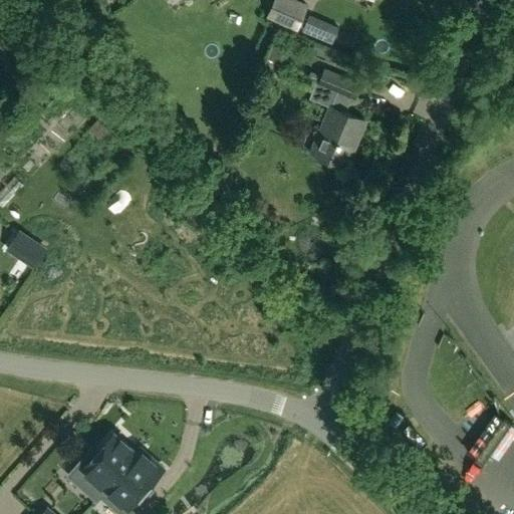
[(306,7),(307,6),(293,0),(274,0),(268,15),(283,21),(297,28),(306,7)]
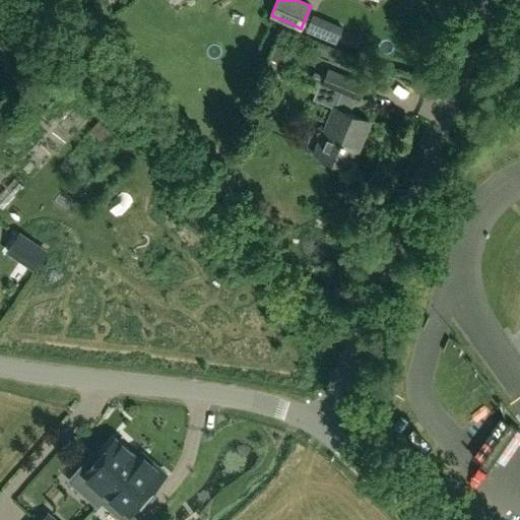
[(313,15),(306,31),(336,44),(343,27),(313,15)]
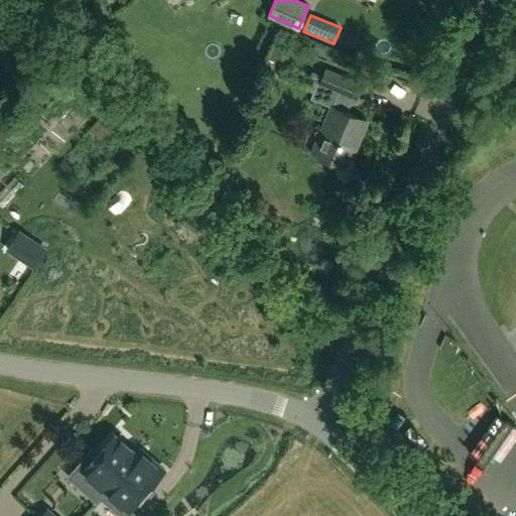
[(270,59),(285,66),(290,52),(276,46),(270,59)]
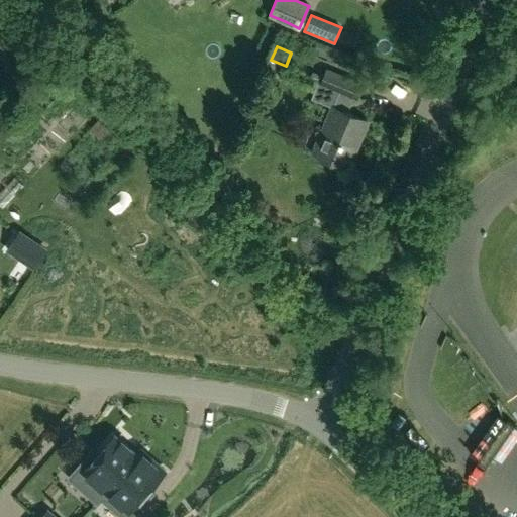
[(356,152),(369,121),(347,112),(353,99),(357,101),(365,83),(326,68),(319,85),(339,93),(333,107),(330,105),(310,153),(346,169),(353,151),(356,152)]
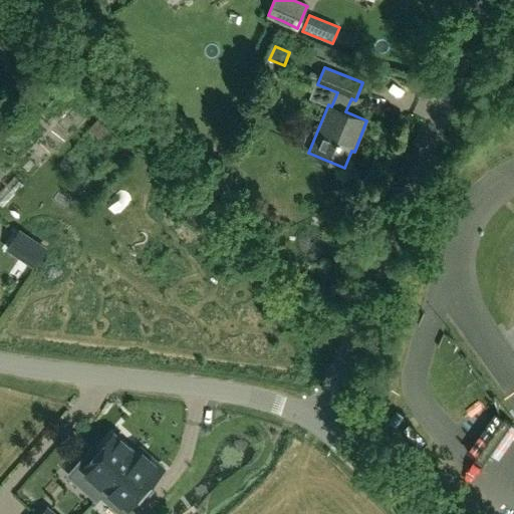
[(98,139),(107,130),(97,119),(88,130),(98,139)]
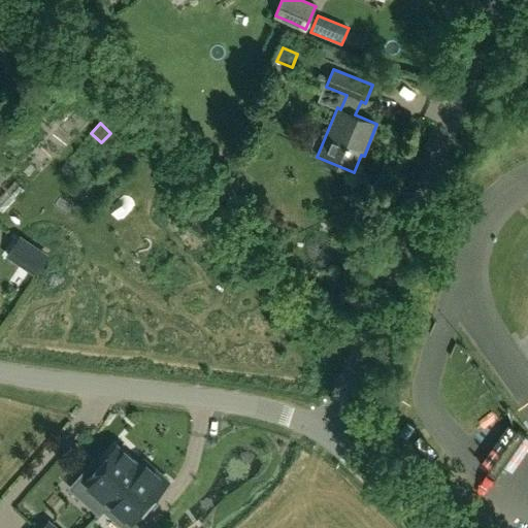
[(0,145),(10,136),(0,125),(0,145)]
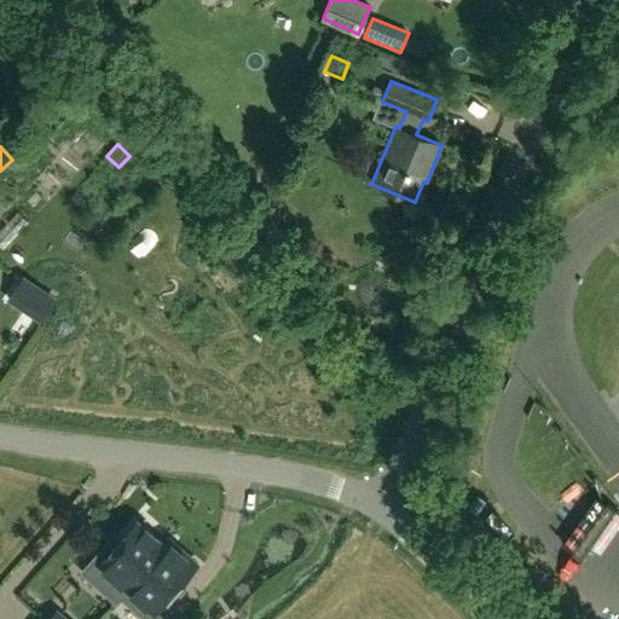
[(24,272),(18,283),(47,299),(53,288),(24,272)]
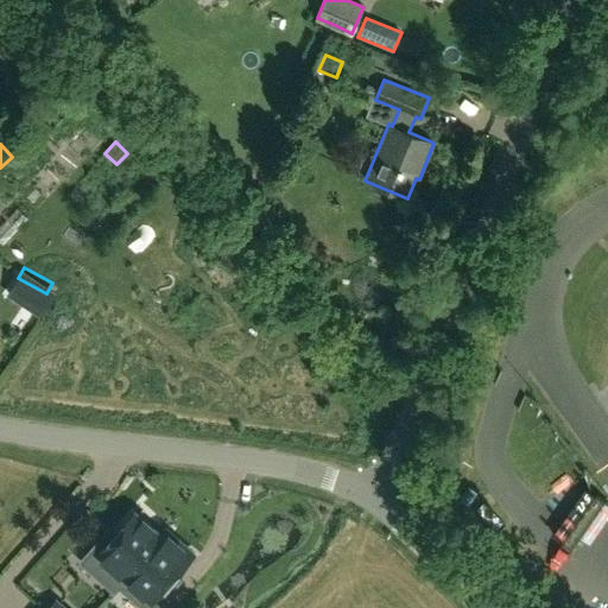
[(40,316),(50,301),(19,279),(8,295),(40,316)]
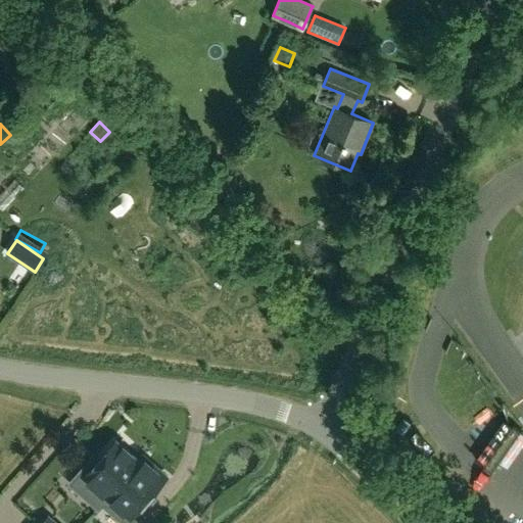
[(139,462),(138,462),(115,441),(89,471),(85,468),(70,484),(98,508),(102,504),(102,503),(139,462)]
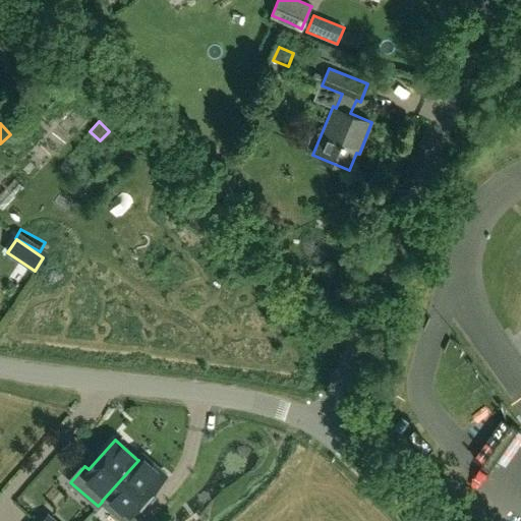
[(141,455),(137,460),(138,460),(102,501),(102,502),(123,520),(131,520),(142,509),(138,506),(165,476),(141,455)]
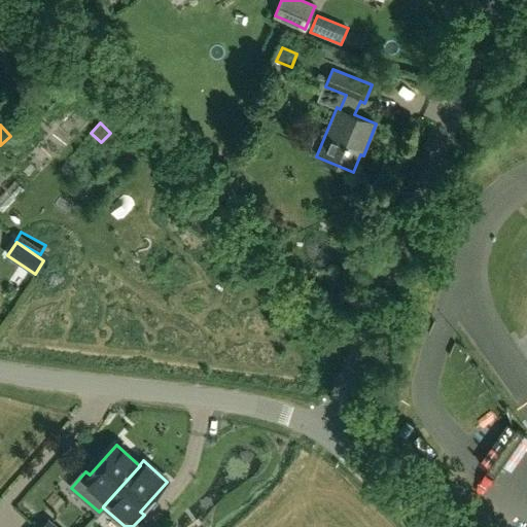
[(63,475),(73,481),(80,467),(70,462),(63,475)]
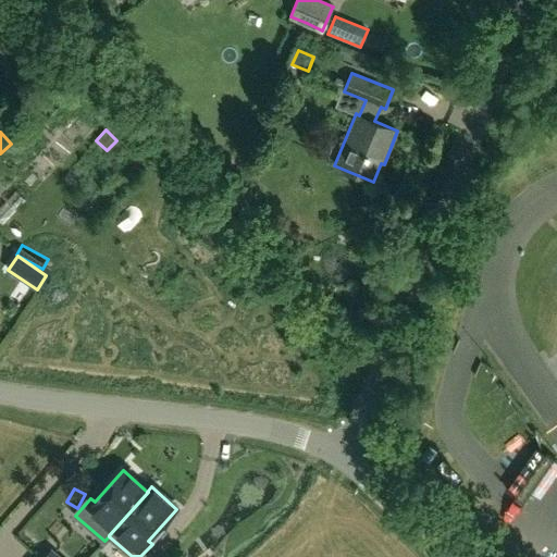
All buildings are outlined.
